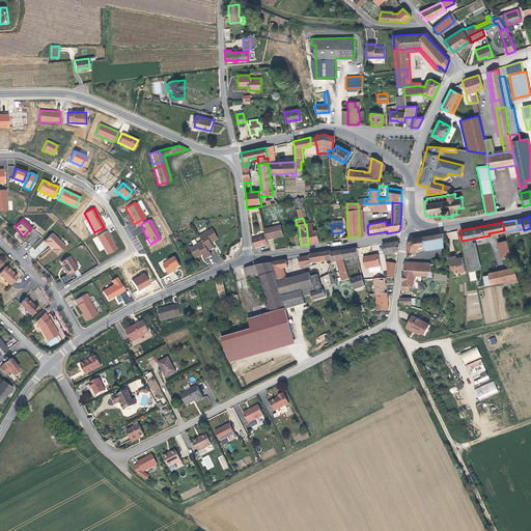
[(283,238),(280,226),(263,230),(266,241),(277,239),(277,238),(278,238),(279,239),(283,238)]
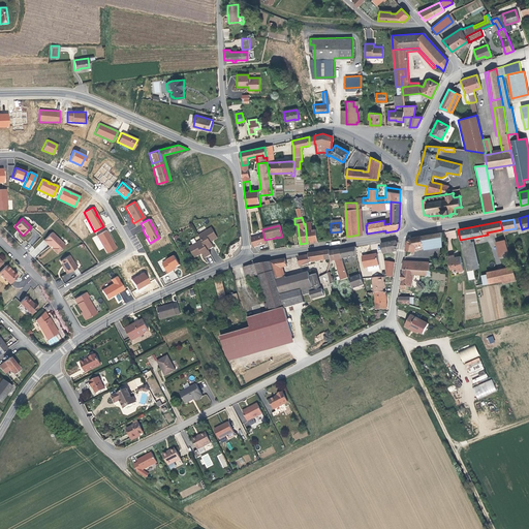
[(198,236),(201,240),(207,250),(213,247),(210,242),(217,238),(212,228),(198,236)]
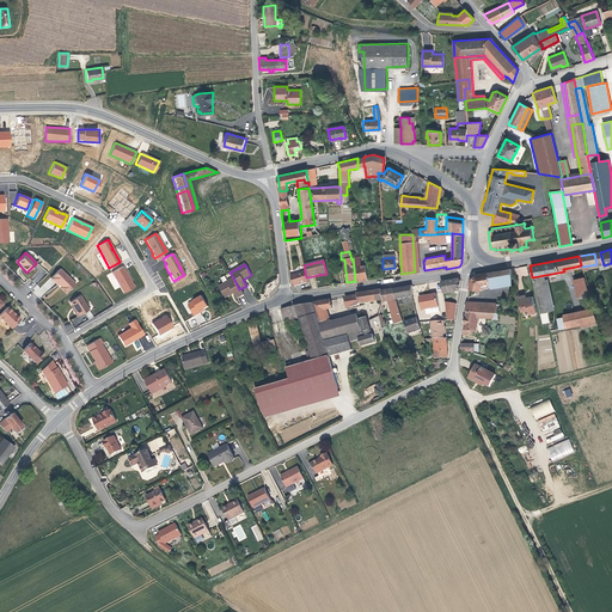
[(121,265),(110,273),(122,293),(133,286),(121,265)]
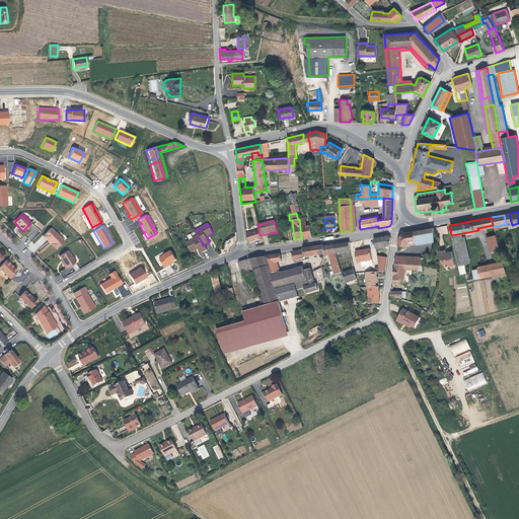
[(309,226),(300,227),(301,238),(310,237),(309,226)]
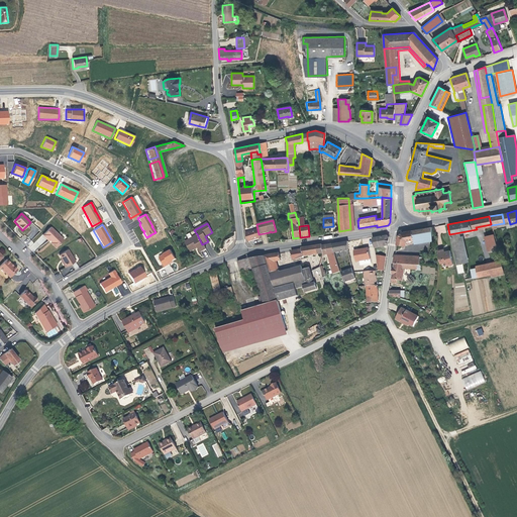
[(63,240),(49,227),(41,234),(47,241),(48,239),(50,241),(49,243),(55,248),(63,240)]
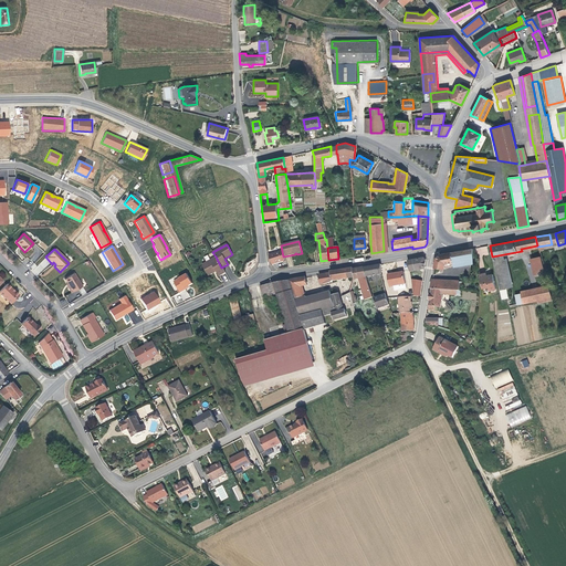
[(472,264),(472,249),(450,252),(452,268),(472,264)]
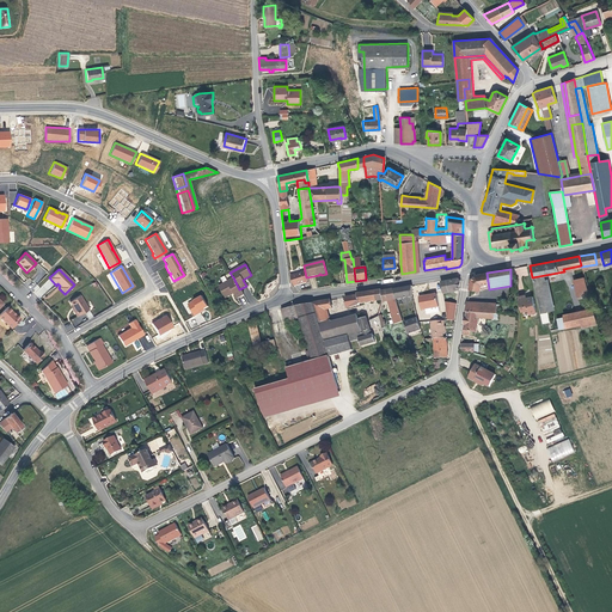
[(305,283),(303,273),(289,275),(293,286),(305,283)]
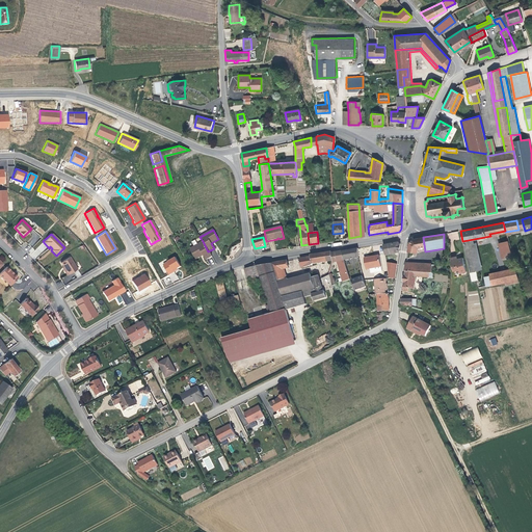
[(424,246),(423,237),(411,239),(408,242),(405,258),(407,258),(407,254),(409,254),(409,250),(415,251),(416,248),(417,246),(424,246)]
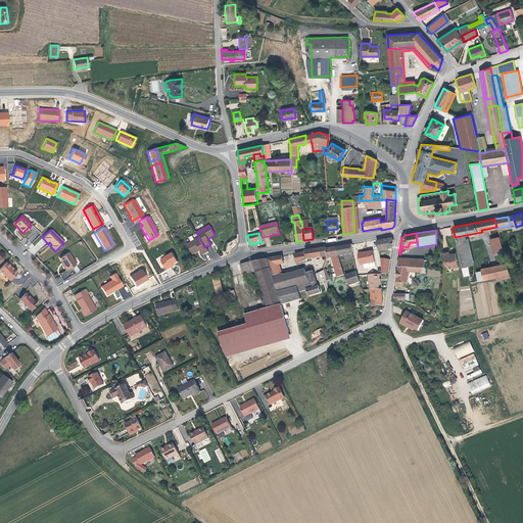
[(503,253),(498,236),(487,239),(491,255),(503,253)]
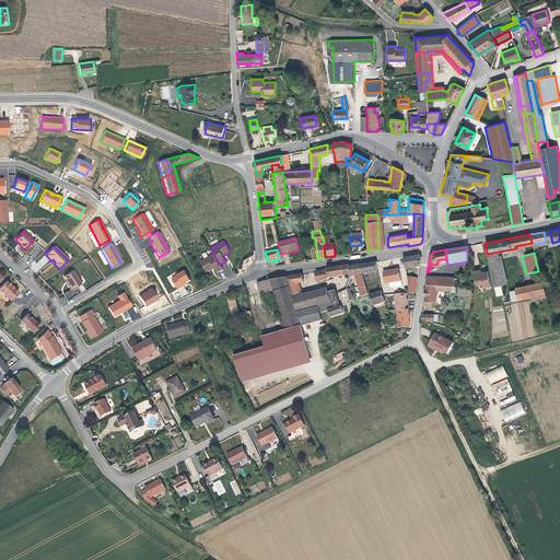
[(222,270),(213,254),(199,261),(206,272),(213,268),(216,273),(222,270)]
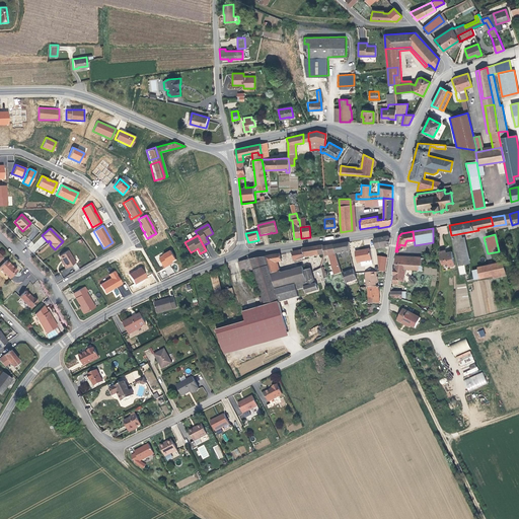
[(389,238),(386,236),(372,238),(373,247),(384,246),(384,244),(388,243),(389,238)]
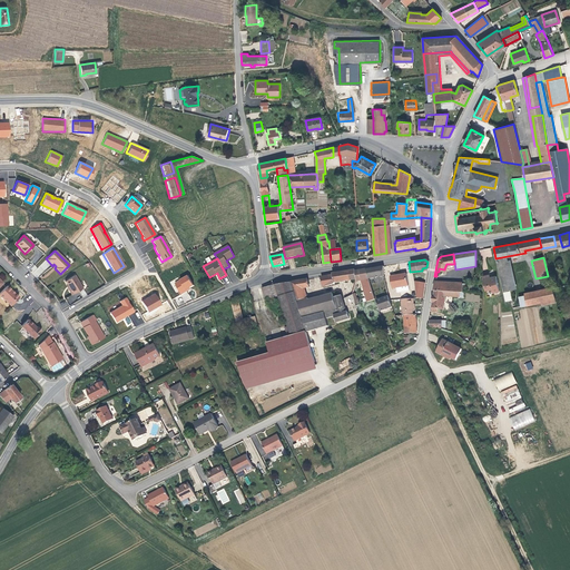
[(512,288),(505,262),(497,263),(502,291),(512,288)]
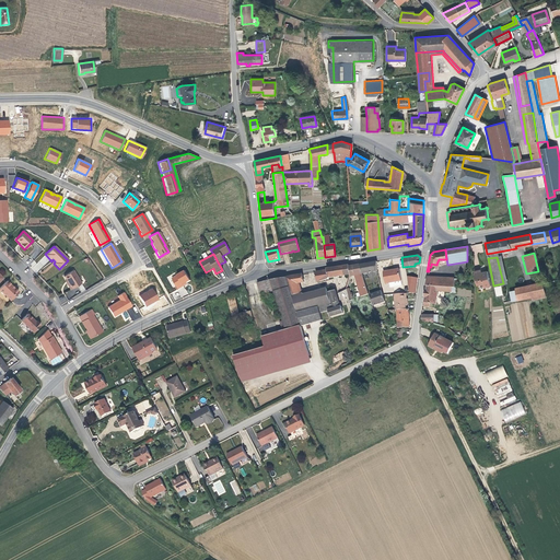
[(375,261),(359,265),(361,273),(376,270),(375,261)]
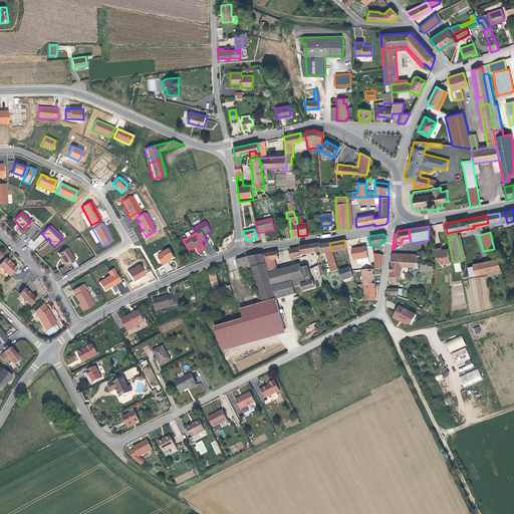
[(320,251),(319,245),(318,243),(298,246),(299,248),(301,254),(320,251)]
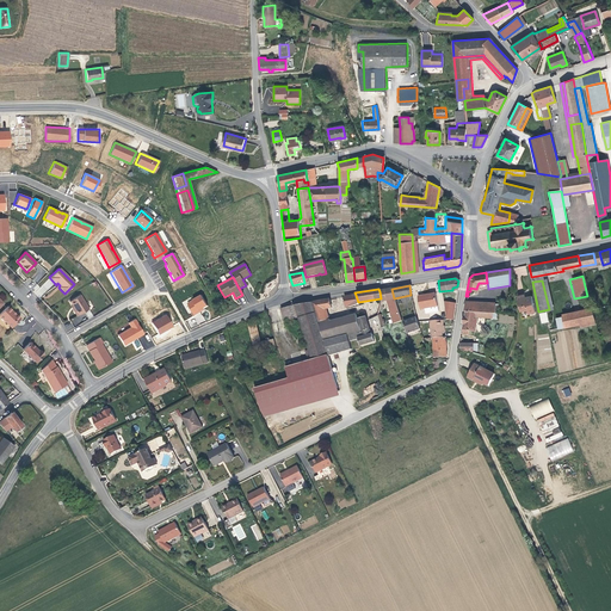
[(394,298),(392,289),(380,291),(381,298),(381,300),(388,298),(393,318),(399,316),(399,315),(394,298)]
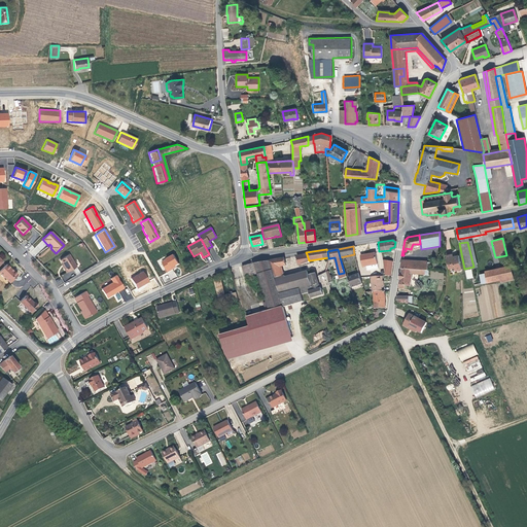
[(377,269),(374,253),(359,255),(361,267),(365,266),(366,271),(377,269)]
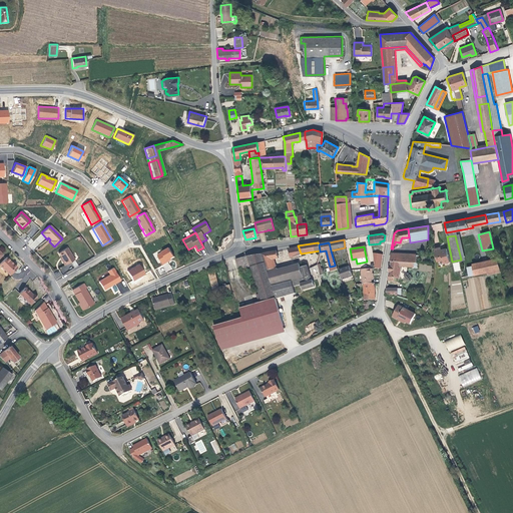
[(73,260),(66,247),(57,252),(64,265),(73,260)]
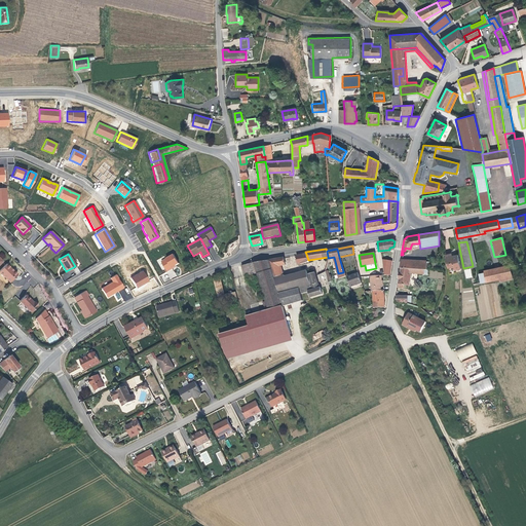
[(308,260),(306,254),(296,256),(297,264),(308,262),(308,260)]
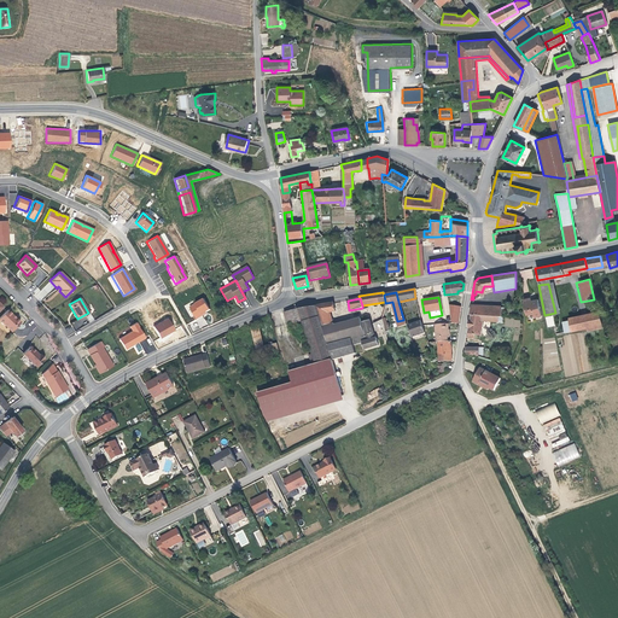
[(203,299),(188,308),(196,319),(202,316),(200,315),(204,313),(209,310),(203,299)]
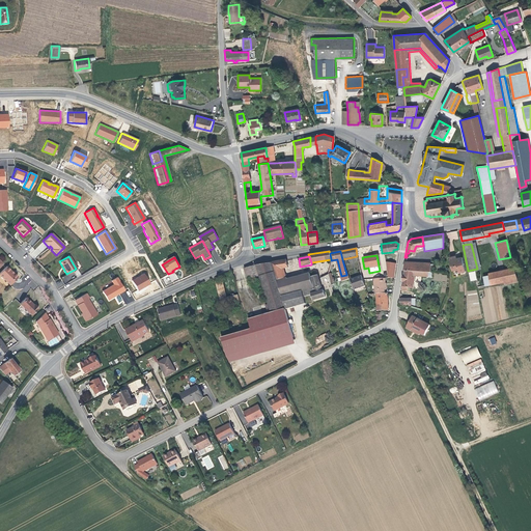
[(464,271),(460,257),(454,258),(454,257),(448,259),(450,271),(456,269),(457,272),(464,271)]
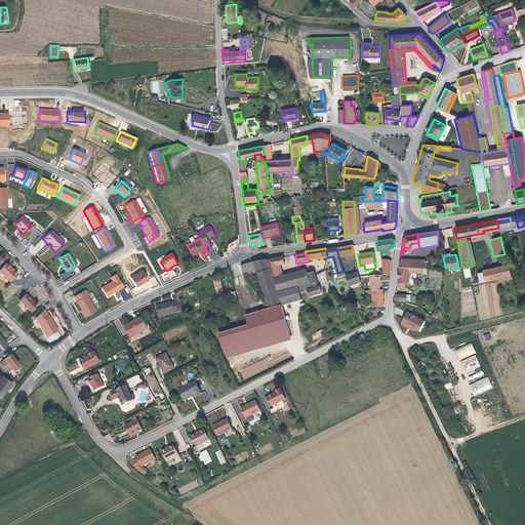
[(285,305),(303,300),(301,293),(308,290),(310,296),(322,293),(320,287),(318,288),(314,272),(285,279),(285,278),(282,279),(278,265),(283,264),(282,257),(268,259),(255,261),(240,266),(243,277),(256,273),(269,310),(283,305),(283,306),(285,305)]
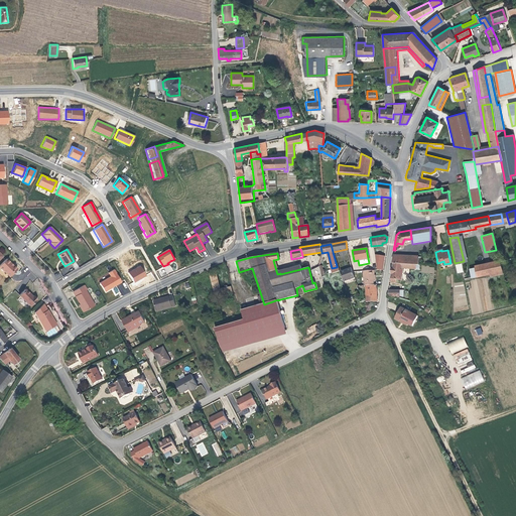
[(391,263),(407,264),(410,264),(411,257),(393,255),(391,263)]
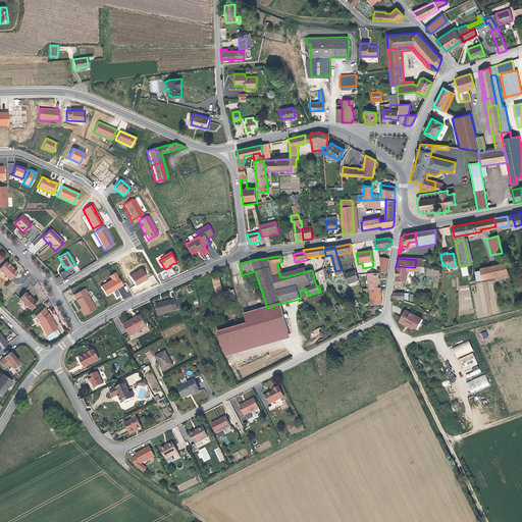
[(16,273),(6,263),(0,268),(0,271),(9,281),(16,273)]
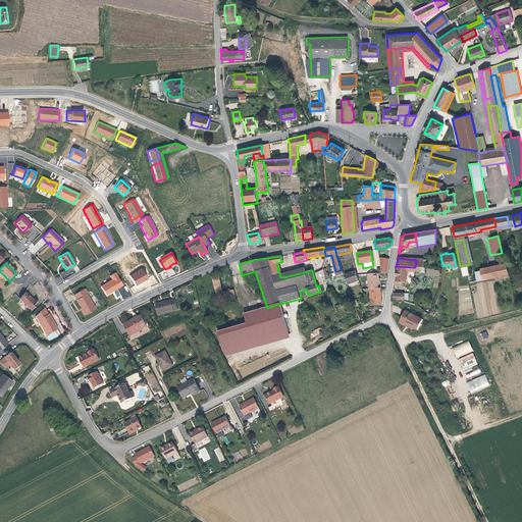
[(473,272),(475,280),(481,279),(494,278),(494,279),(507,276),(504,263),(478,268),(479,270),(473,272)]
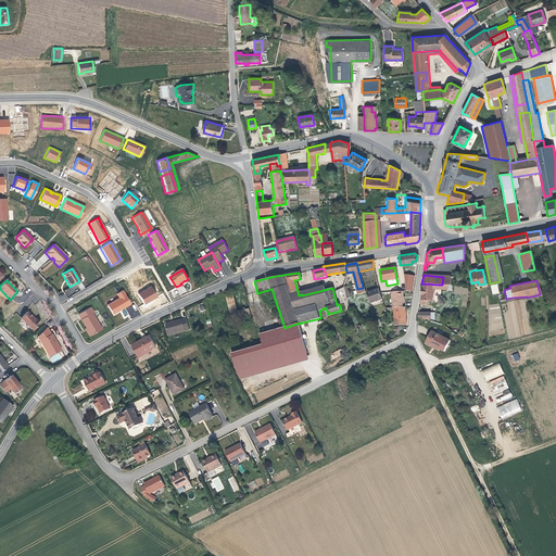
[(412,290),(413,283),(404,281),(405,291),(412,290)]
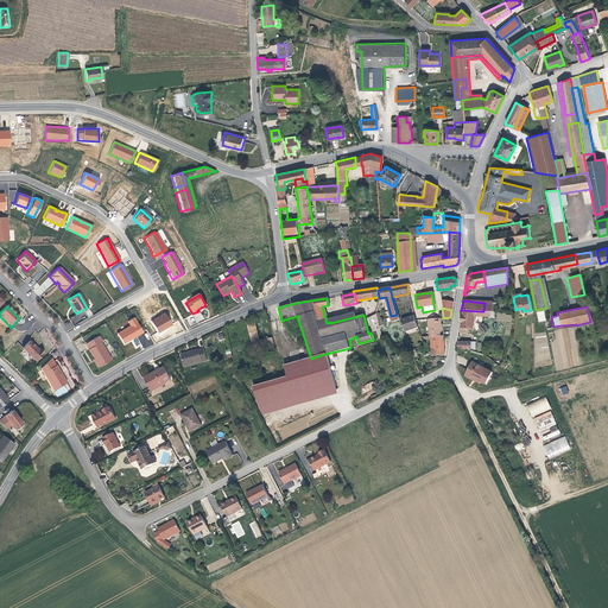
[(480,311),(461,310),(458,330),(466,331),(467,329),(472,329),(475,315),(480,316),(480,311)]
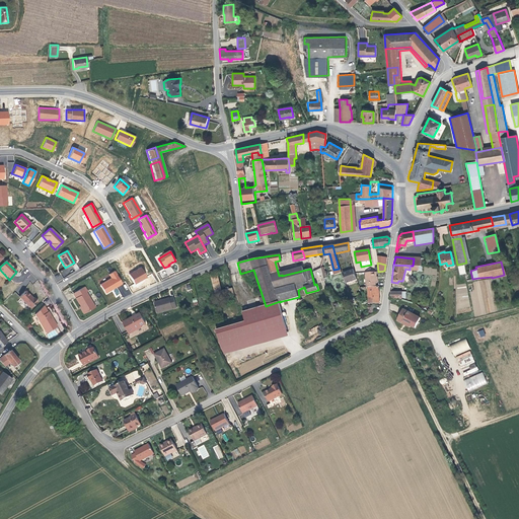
[(139,268),(128,274),(133,284),(145,277),(139,268)]
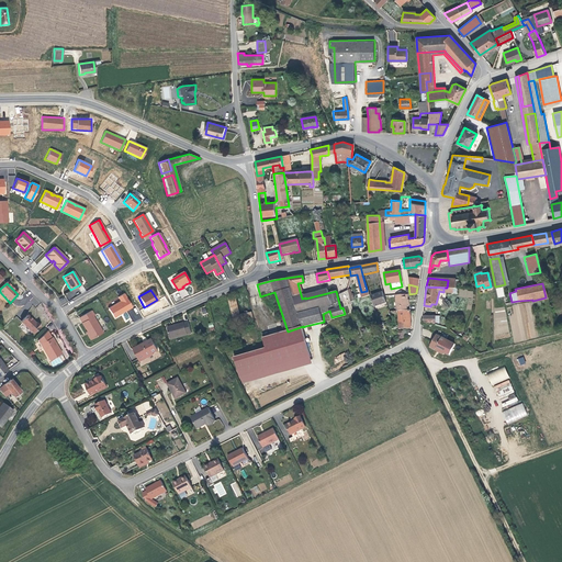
[(349,299),(347,290),(337,292),(340,301),(349,299)]
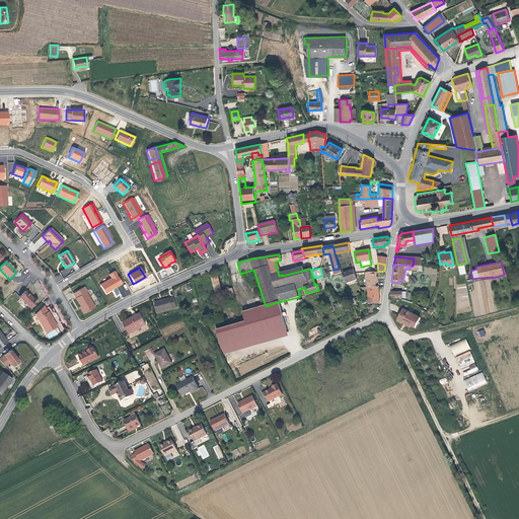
[(356,279),(353,269),(342,273),(345,283),(356,279)]
